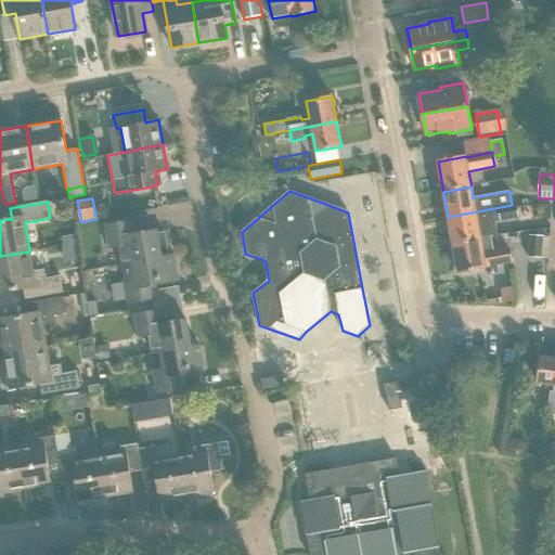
[(512,205),(448,217),(452,243),(480,239),(498,235),(495,221),(519,217),(517,204),(512,205)]
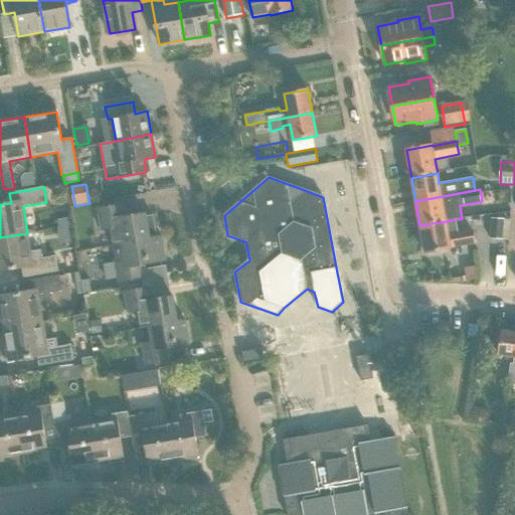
[(113,244),(155,236),(150,211),(125,216),(123,203),(97,208),(101,230),(110,228),(113,244)]
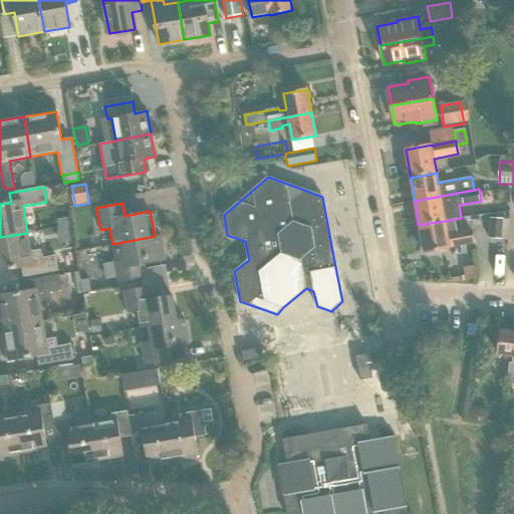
[(487,240),(501,241),(502,221),(489,220),(487,240)]
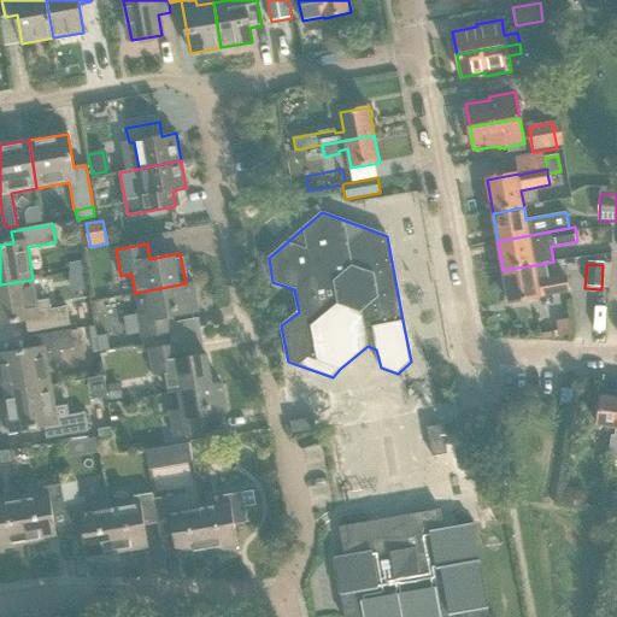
[(565,276),(538,281),(534,265),(503,270),(509,304),(540,298),(540,297),(569,292),(565,276)]
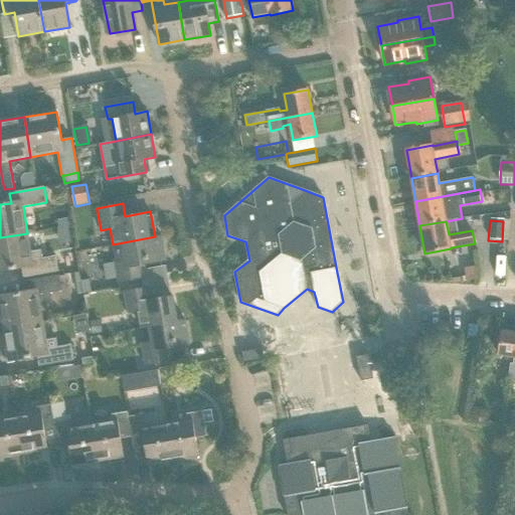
[(70,225),(57,227),(60,247),(73,245),(70,225)]
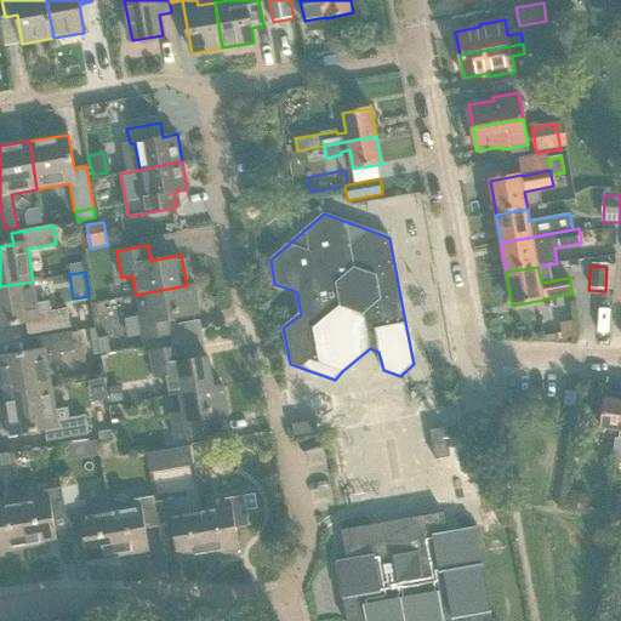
[(68,308),(51,312),(49,301),(36,303),(33,281),(0,286),(0,326),(27,323),(29,335),(70,328),(68,308)]
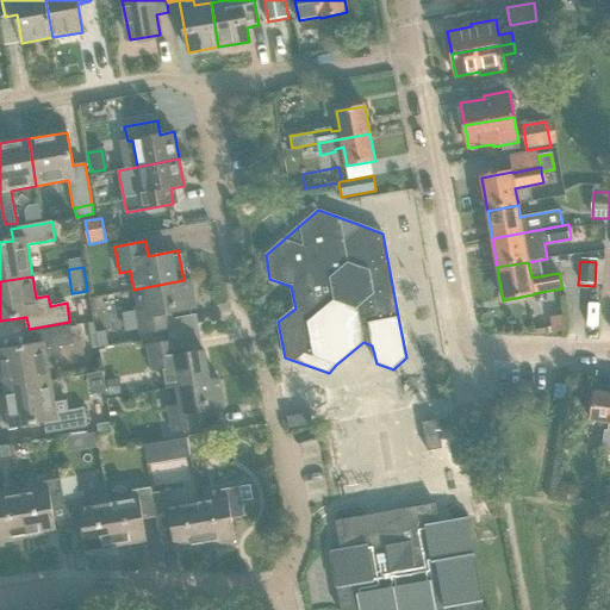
[(184,280),(134,290),(137,309),(135,309),(139,336),(173,329),(170,315),(193,310),(188,280),(184,280)]
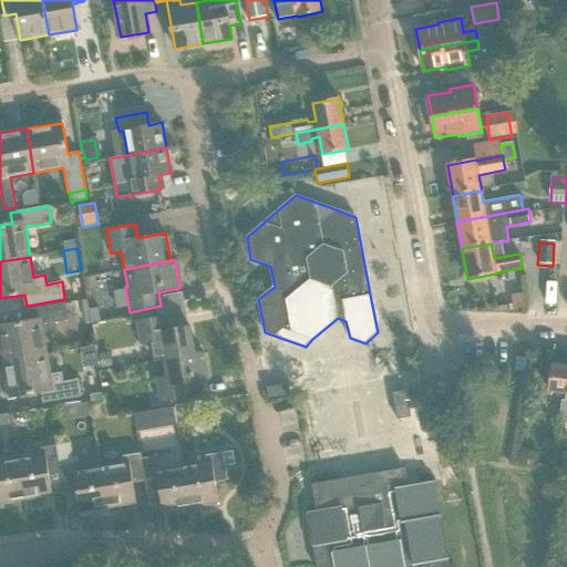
[(0,341),(3,362),(47,354),(44,337),(57,334),(54,322),(69,320),(65,303),(27,310),(29,321),(0,326),(0,341)]
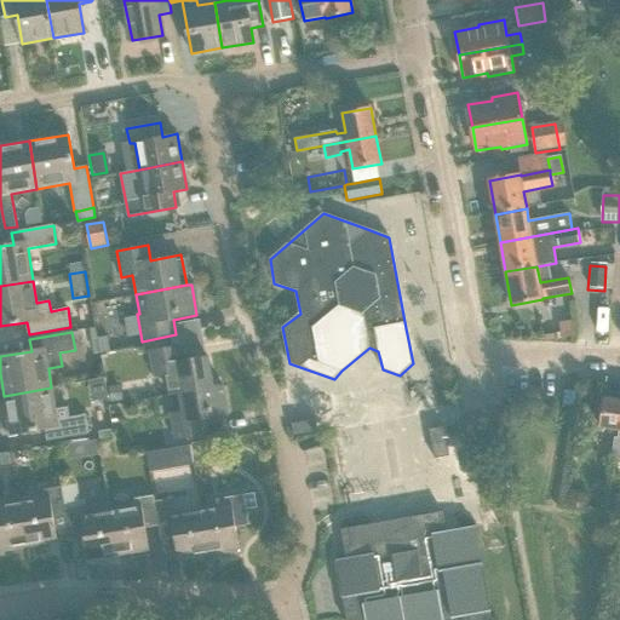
[(108,336),(97,338),(99,352),(110,350),(108,336)]
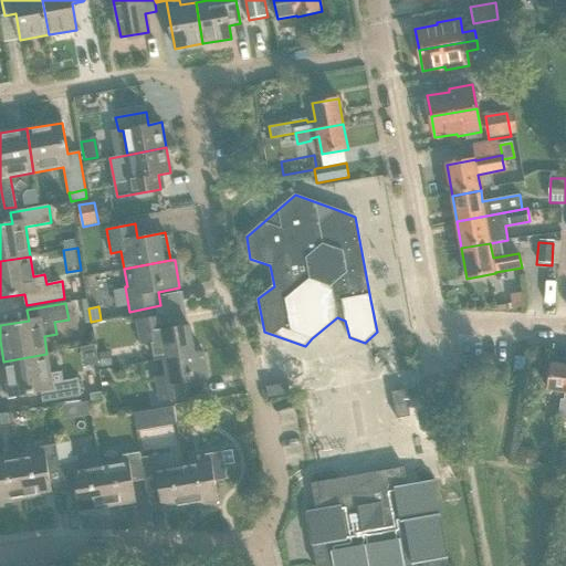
[(164,358),(195,353),(190,325),(166,329),(164,315),(137,320),(142,344),(153,342),(155,360),(164,358)]
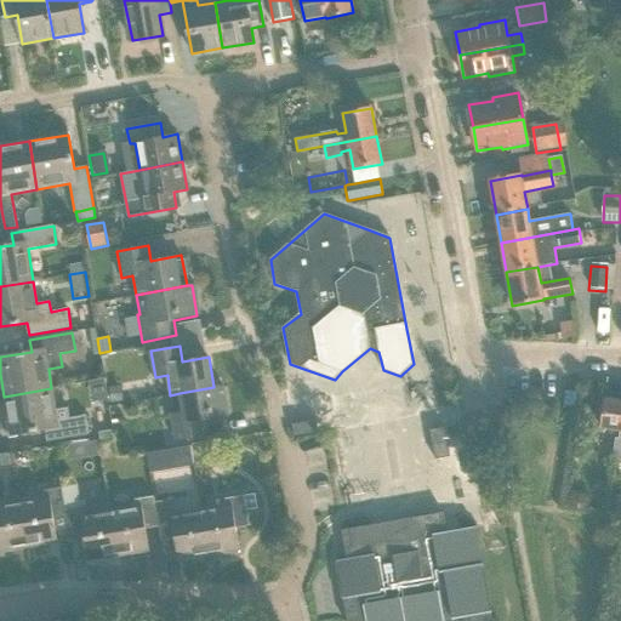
[(113,387),(107,388),(110,403),(124,400),(120,385),(113,387)]
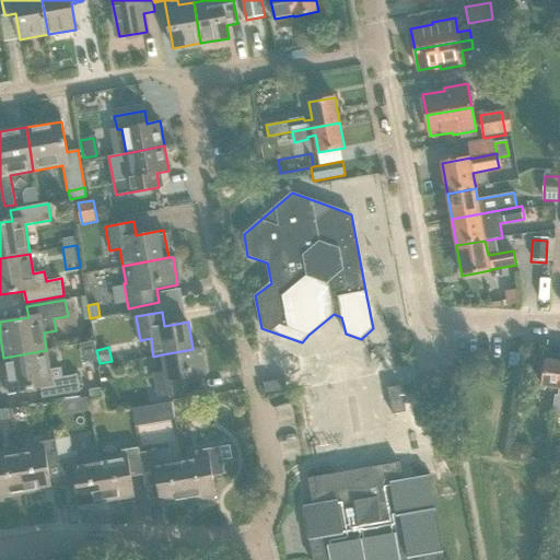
[(206,375),(201,347),(193,349),(162,354),(165,372),(154,373),(159,397),(185,393),(182,378),(206,375)]
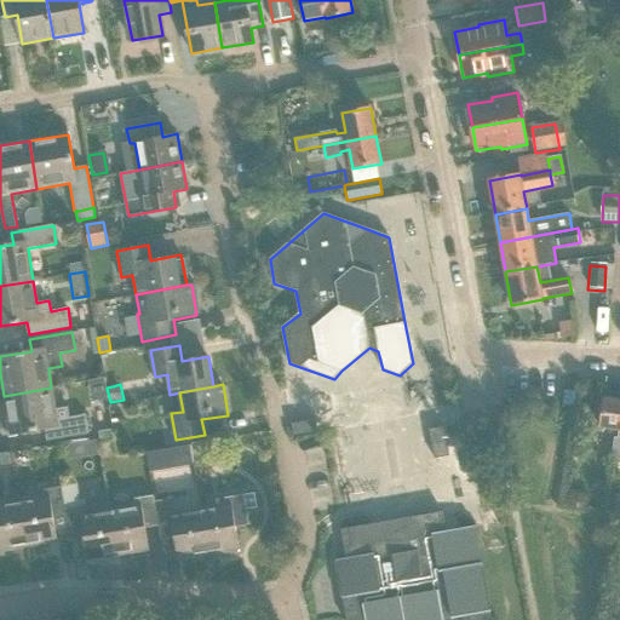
[(56,409),(51,388),(4,396),(11,435),(45,429),(47,441),(90,434),(86,414),(69,418),(68,407),(56,409)]
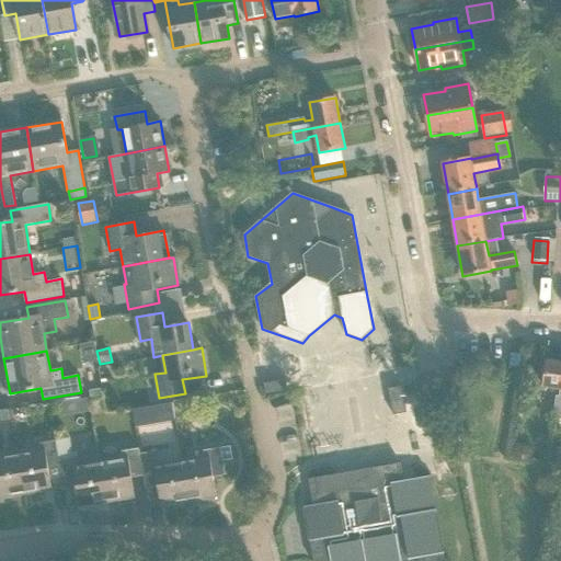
[(554,410),(560,411),(560,362),(547,361),(544,387),(560,389),(560,397),(557,397),(554,410)]
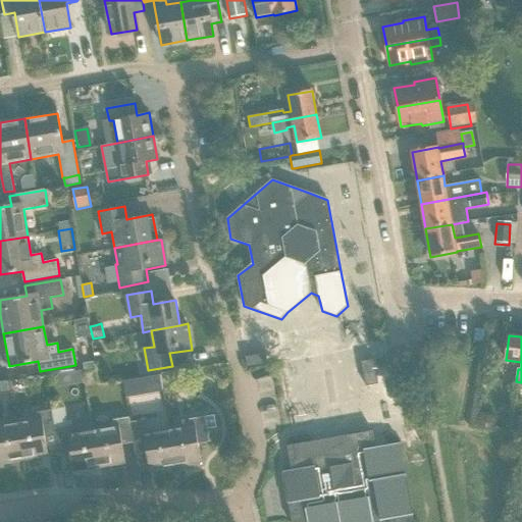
[(239,350),(239,361),(257,361),(257,350),(239,350)]
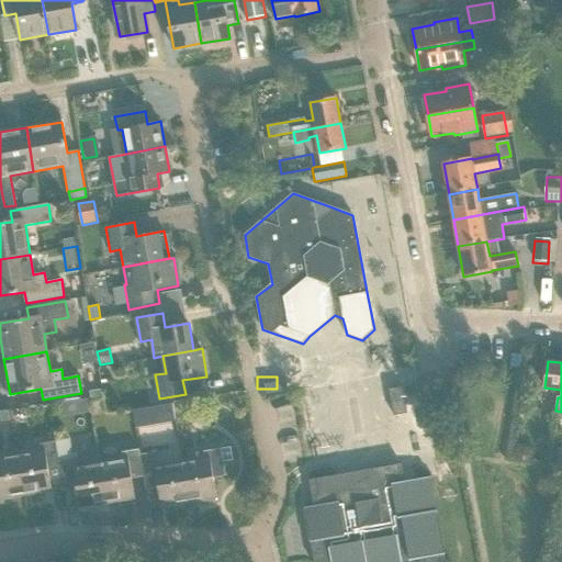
[(390,390),(394,415),(407,413),(403,388),(390,390)]
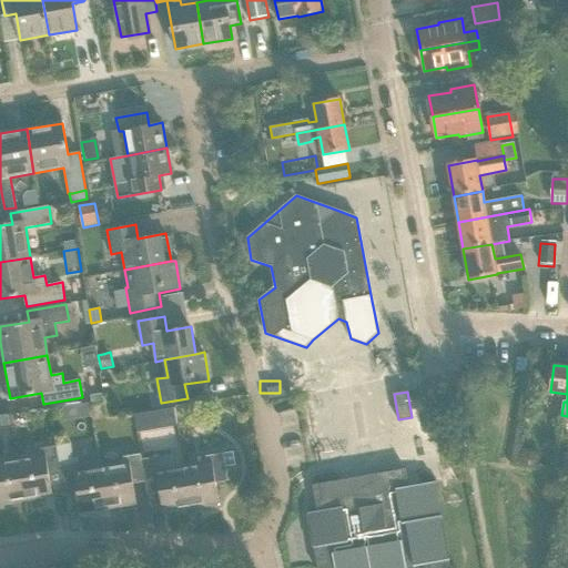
[(101,394),(90,395),(90,396),(91,402),(104,401),(103,394),(103,393),(101,394)]
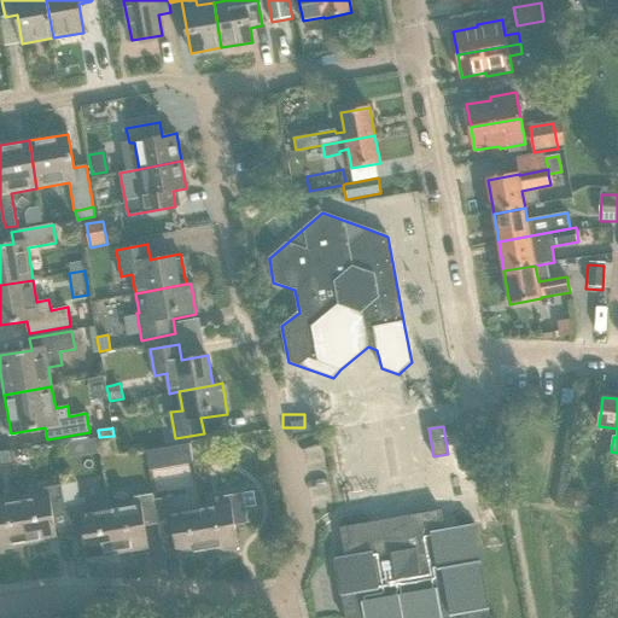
[(97,438),(86,441),(88,455),(98,454),(97,438)]
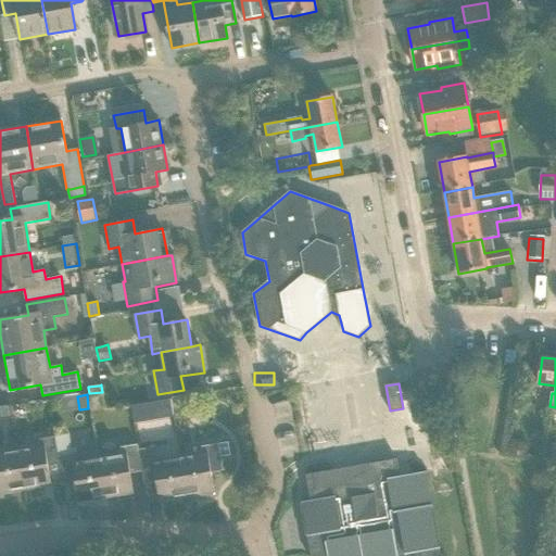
[(305,429),(314,427),(308,397),(300,399),(305,429)]
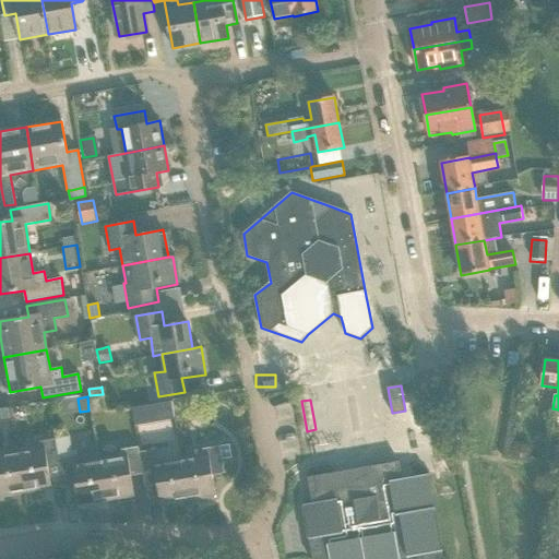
[(0,408),(0,421),(12,420),(10,407),(0,408)]
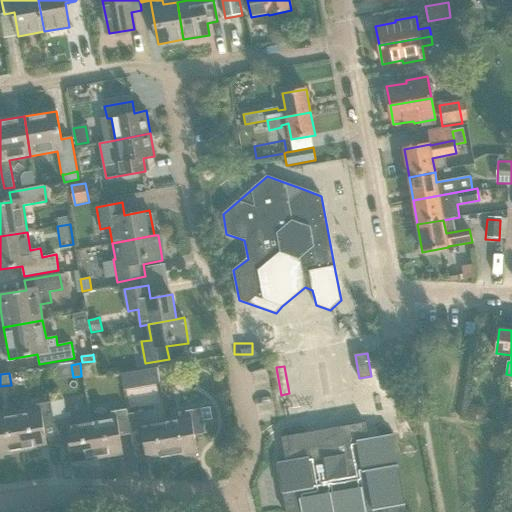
[(121,375),(120,375),(122,385),(131,384),(129,373),(121,375)]
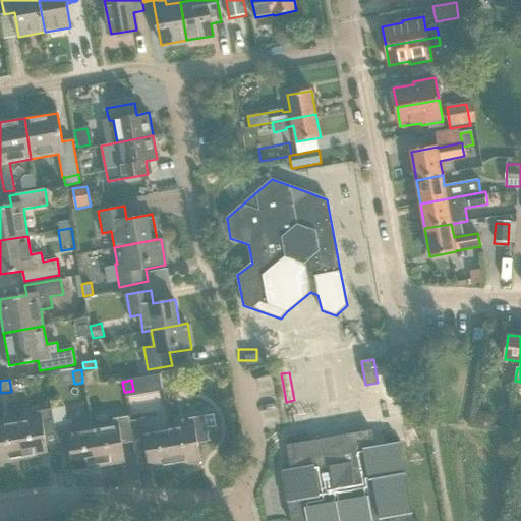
[(74,472),(100,468),(94,429),(73,432),(70,419),(67,420),(65,407),(52,409),(56,428),(55,428),(56,435),(58,447),(59,455),(70,453),(74,472)]
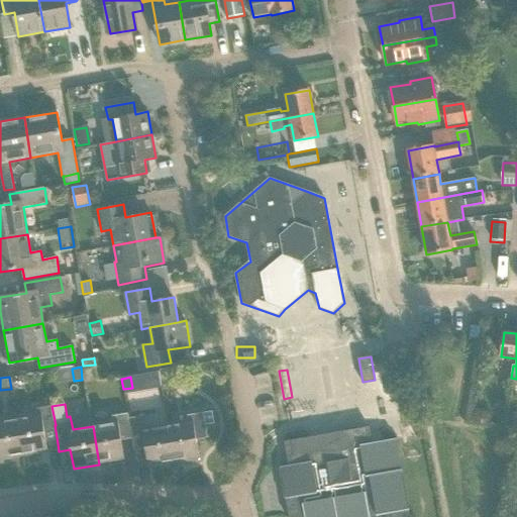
[(55,425),(56,425),(52,406),(35,409),(36,415),(16,418),(22,456),(48,452),(47,445),(58,443),(56,431),(55,425)]
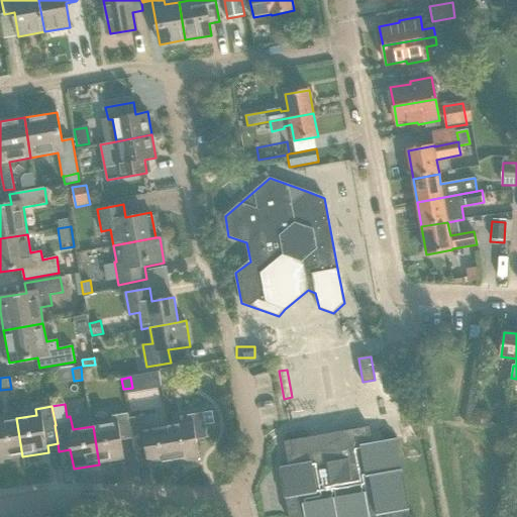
[(474,421),(474,422),(488,425),(489,423),(490,412),(487,412),(476,410),(474,421)]
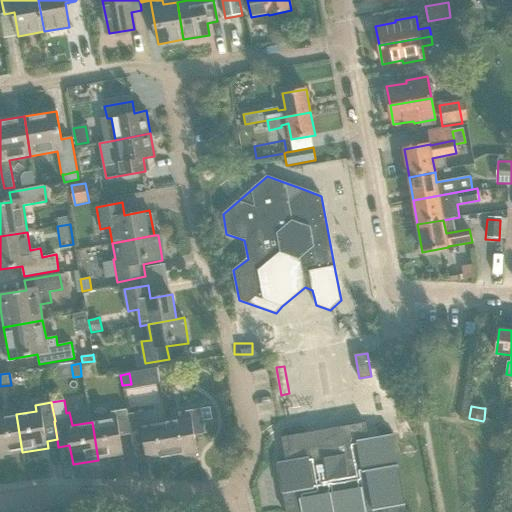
[(185,411),(186,418),(166,421),(173,459),(198,455),(195,436),(206,434),(203,420),(212,419),(210,407),(185,411)]
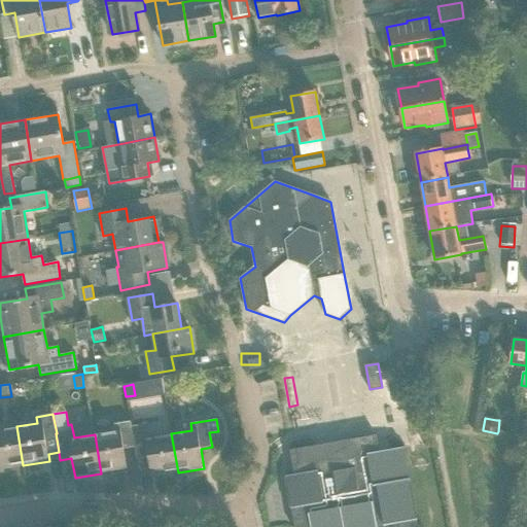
[(526,420),(519,420),(517,433),(526,434),(526,420)]
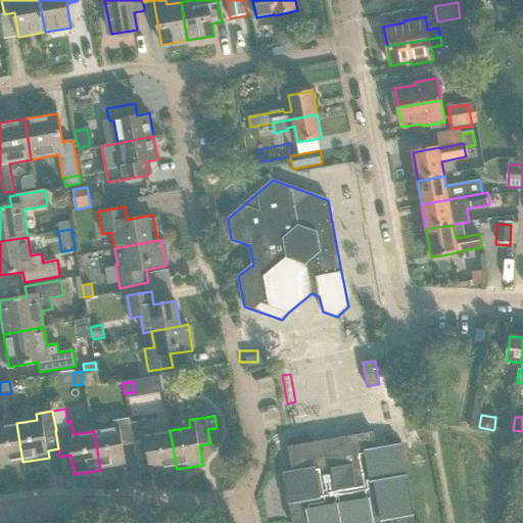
[(113,421),(114,427),(94,431),(100,470),(126,465),(123,445),(134,443),(132,430),(131,423),(130,418),(113,421)]
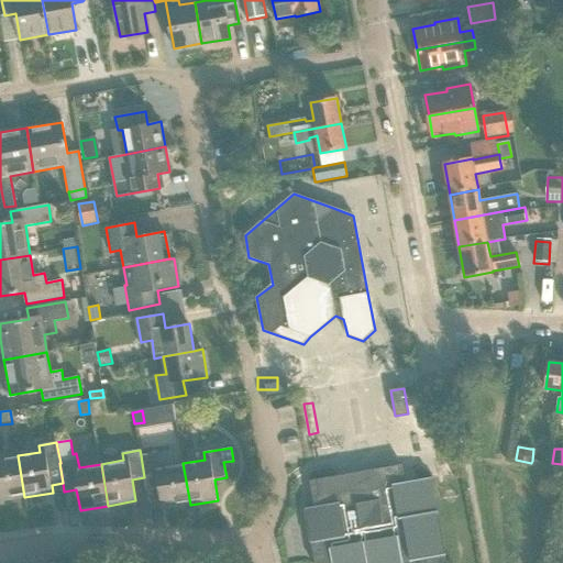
[(162,509),(190,505),(183,463),(161,466),(158,452),(141,455),(142,463),(144,477),(146,490),(158,488),(162,509)]
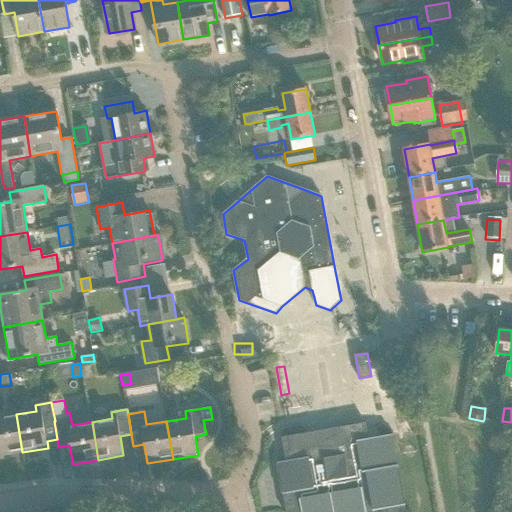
[(0,456),(22,452),(16,414),(0,417),(0,456)]
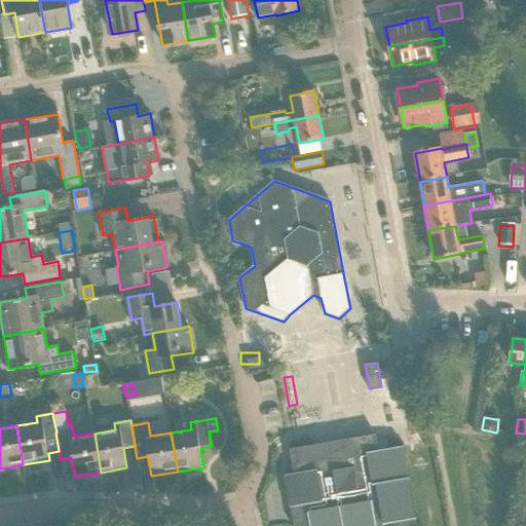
[(290,449),(294,474),(285,475),(293,525),(416,525),(403,446),(379,450),(376,434),(290,449)]
